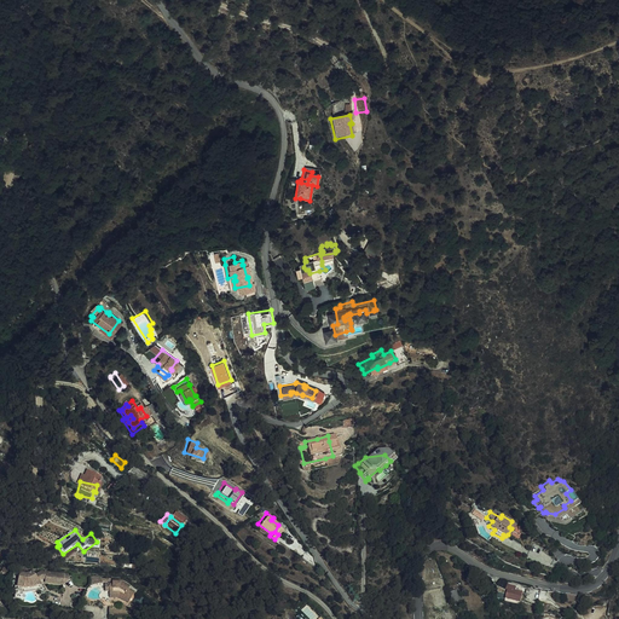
[(17,593),(24,594),(24,591),(33,589),(35,590),(41,586),(40,584),(44,582),(45,582),(45,585),(63,585),(68,579),(63,576),(63,574),(40,574),(35,578),(32,574),(25,578),(18,578),(17,593)]
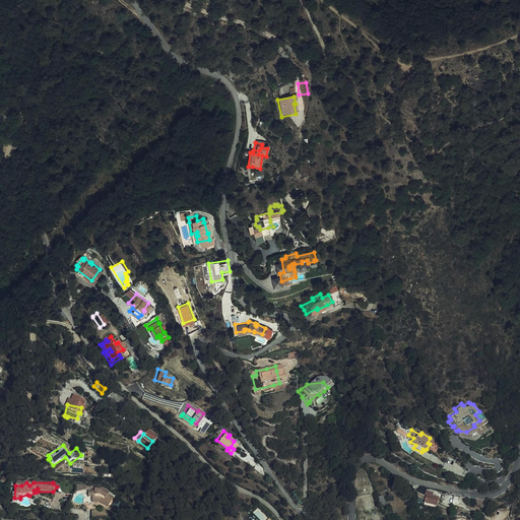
[(91,495),(91,498),(99,498),(102,500),(101,502),(107,505),(112,496),(107,493),(109,491),(101,486),(95,485),(94,489),(88,488),(88,494),(91,495)]
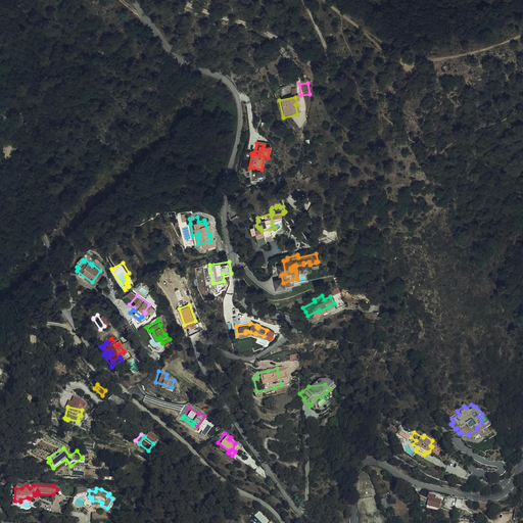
[(429,495),(428,497),(426,506),(433,508),(439,509),(441,500),(435,497),(429,495)]
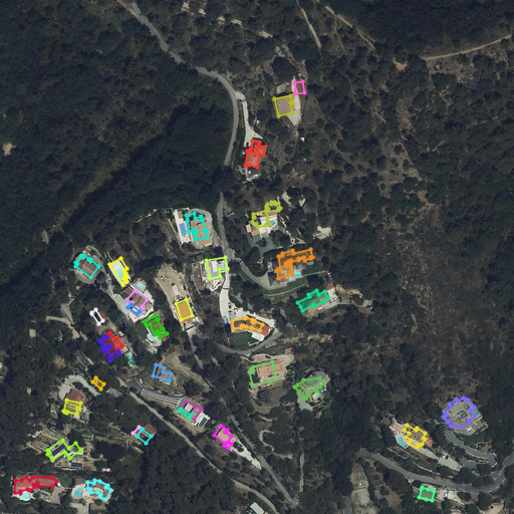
[(92,501),(89,501),(90,511),(105,510),(105,505),(99,501),(92,501)]
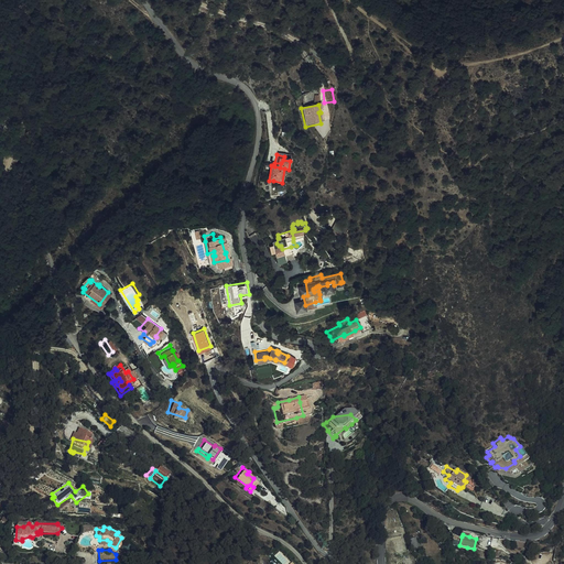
All buildings are outlined.
